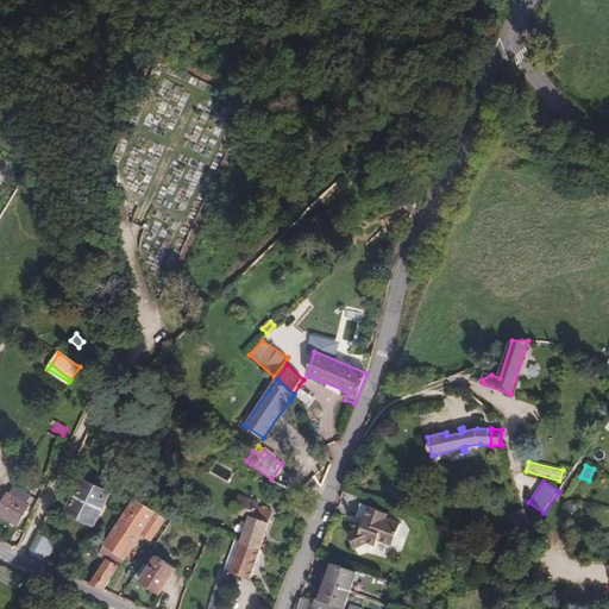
[(107,495),(82,482),(69,509),(93,521),(107,495)]
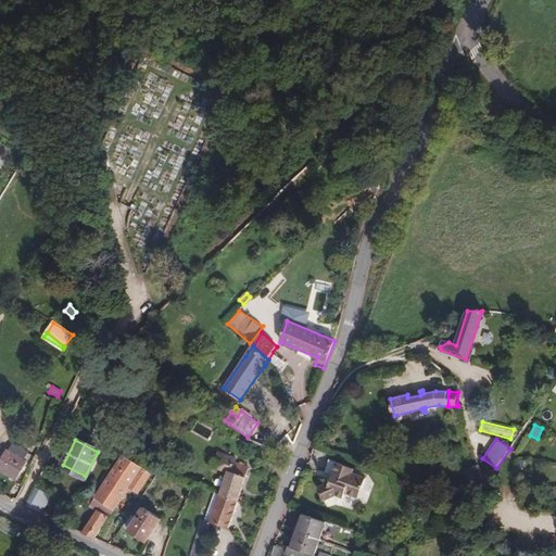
[(25,460),(29,453),(14,444),(10,452),(7,450),(0,460),(0,469),(17,479),(27,463),(25,460)]
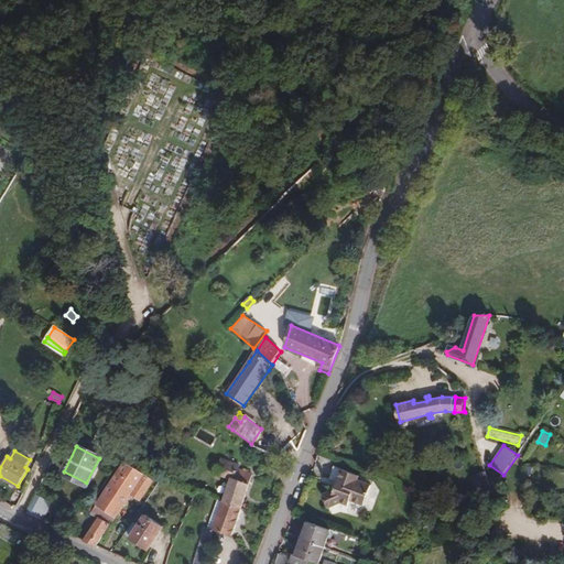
[(223,502),(241,509),(252,475),(238,469),(239,465),(221,458),(216,473),(230,480),(223,502)]
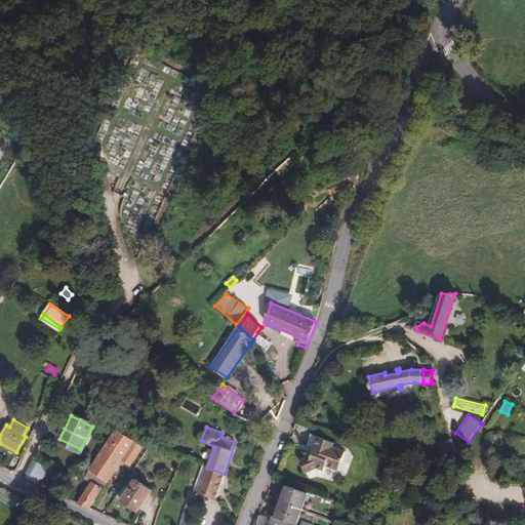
[(117,431),(86,476),(92,481),(103,488),(122,459),(130,465),(142,448),(117,431)]
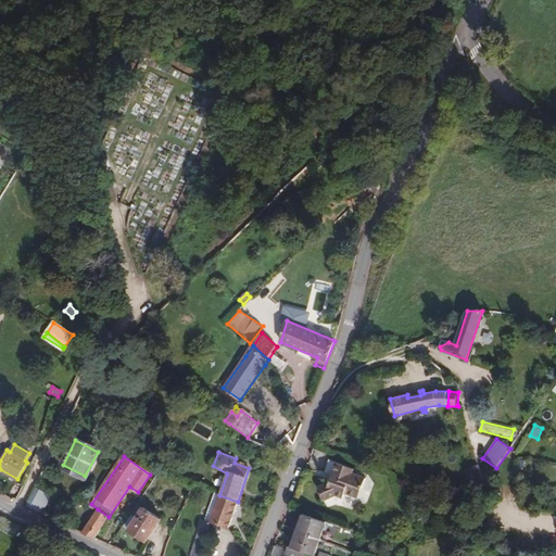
[(331,460),(326,475),(332,477),(330,483),(318,491),(325,502),(337,495),(344,498),(346,493),(359,498),(367,479),(353,475),(354,469),(331,460)]
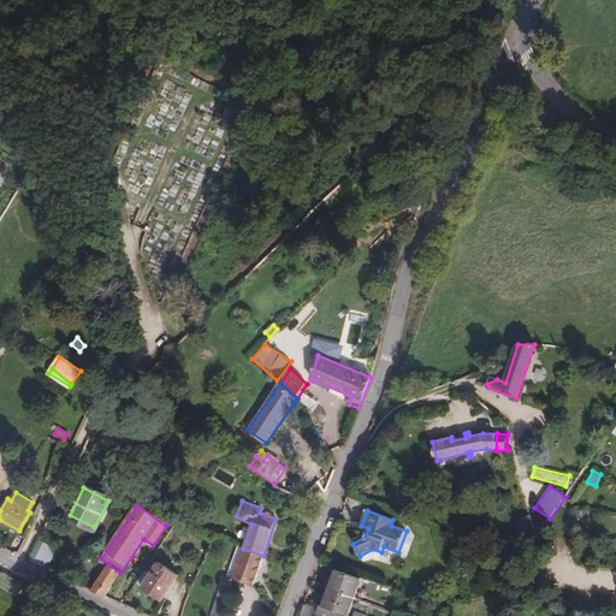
[(527,544),(537,535),(531,519),(520,522),(527,544)]
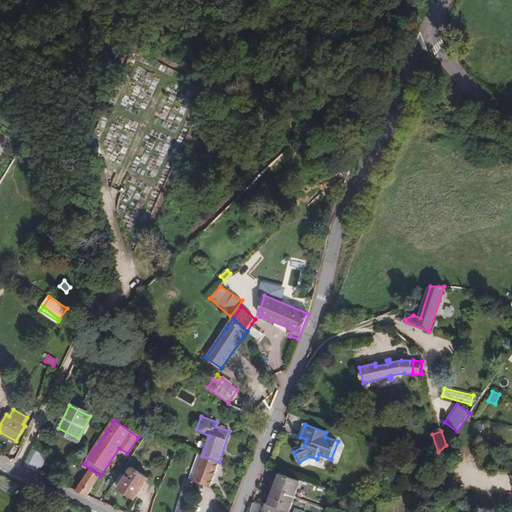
[(45,455),(31,448),(23,465),(37,472),(45,455)]
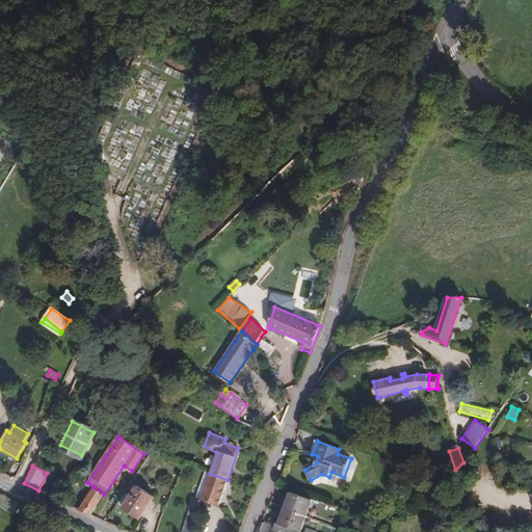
[(196,499),(200,500),(209,473),(205,472),(196,499)]
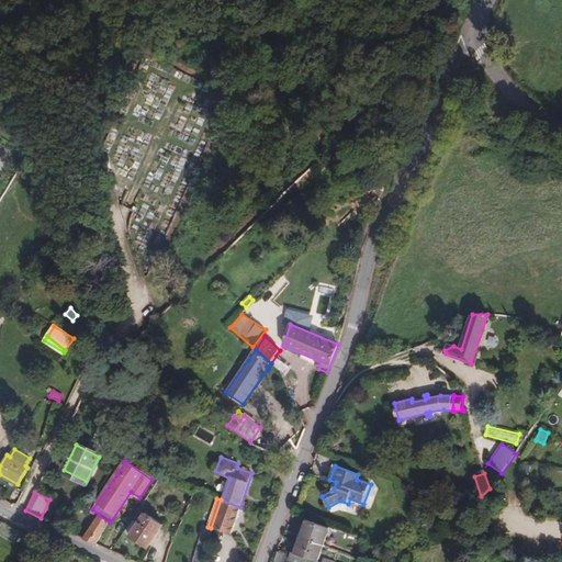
[(214,529),(231,536),(240,507),(222,501),(221,499),(211,528),(214,529)]
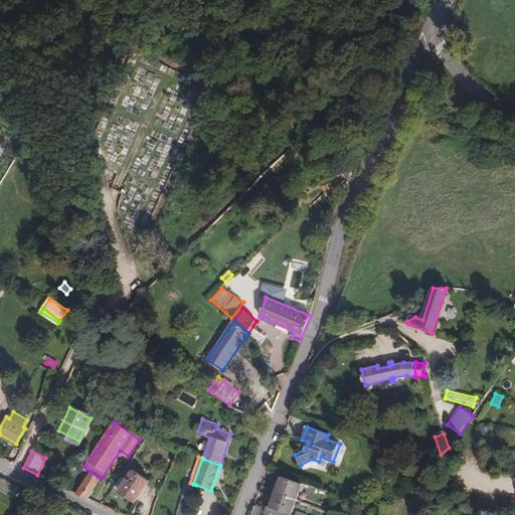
[(133,472),(128,468),(114,488),(120,491),(133,472)]
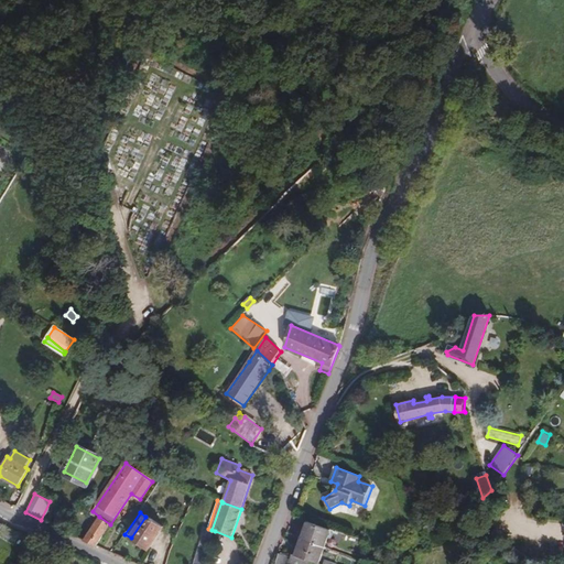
[(147,514),(145,517),(131,538),(130,539),(148,550),(163,527),(147,514)]
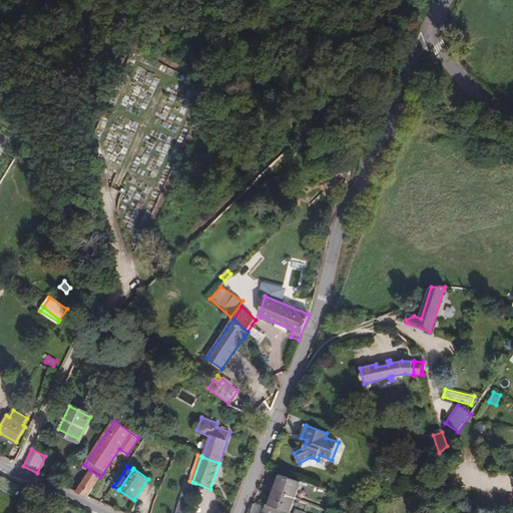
[(90,470),(75,491),(87,497),(100,477),(90,470)]
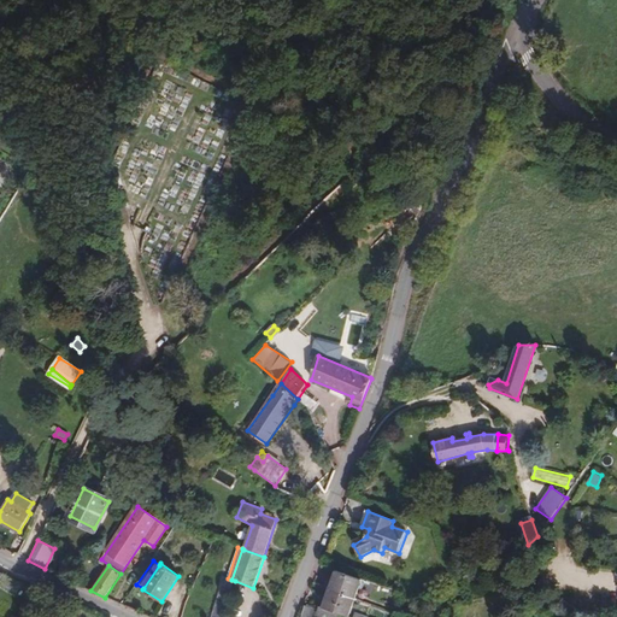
[(338,571),(331,588),(354,597),(360,580),(338,571)]
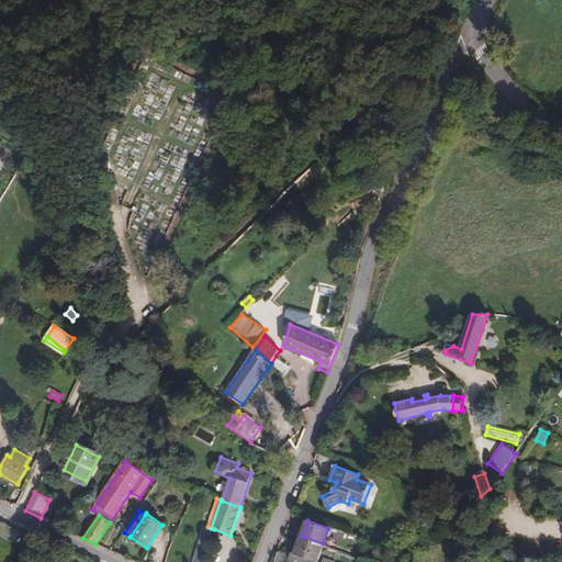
[(203,561),(214,529),(211,528),(208,527),(205,527),(193,561),(203,561)]
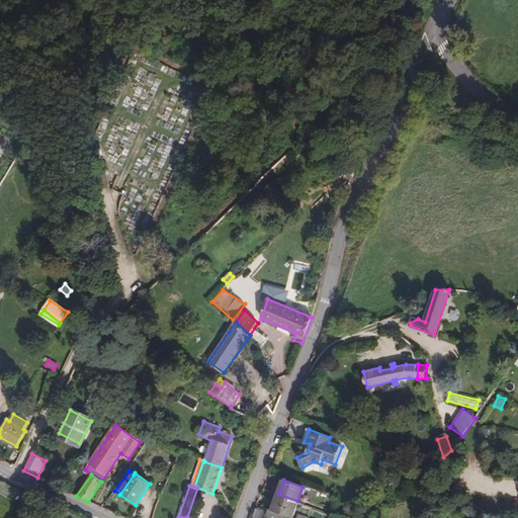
[(272,509),(286,515),(292,517),(297,501),(278,494),(272,509)]
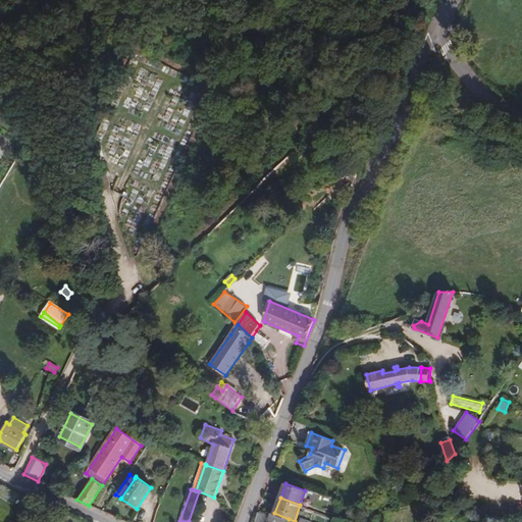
[(266,521),(269,515),(259,512),(256,521),(266,521)]
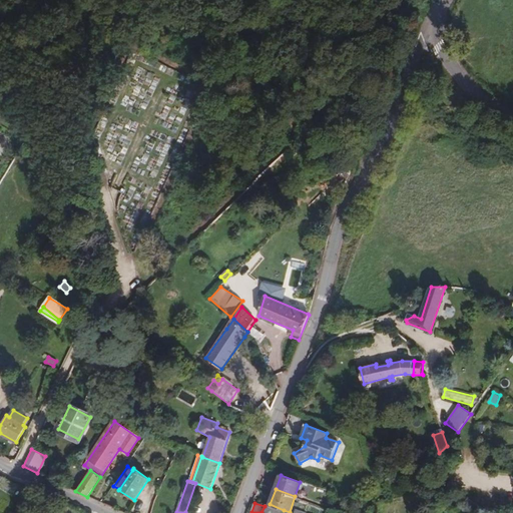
[(270,504),(268,504),(265,512),(267,512),(282,512),(284,510),(270,504)]
